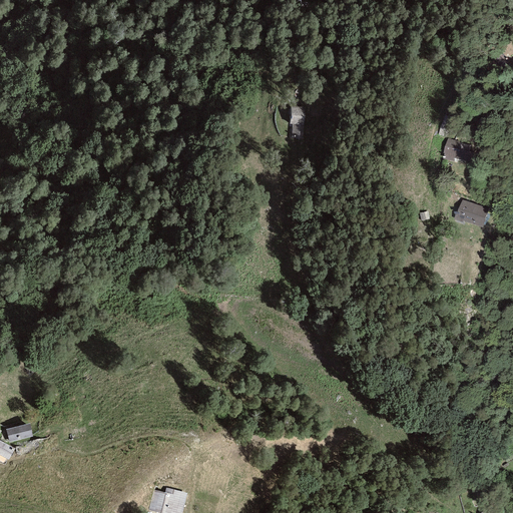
[(503,65),(496,59),(494,61),(493,60),(485,70),(493,77),(503,65)]
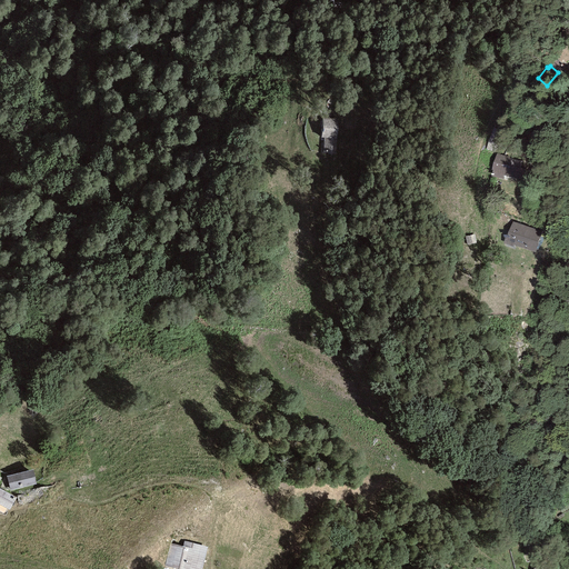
[(336,120),(320,119),(319,138),(323,138),(322,153),(335,155),(336,139),(335,139),(336,120)]
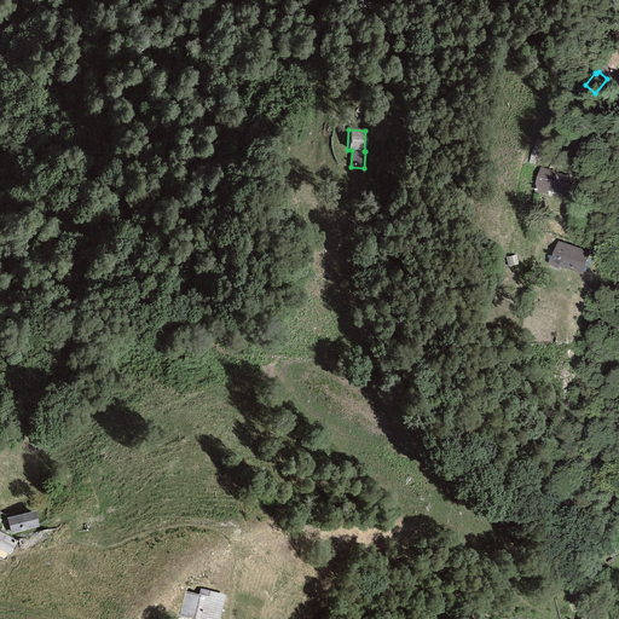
[(554,171),(541,168),(537,185),(539,186),(538,192),(550,195),(551,191),(570,196),(573,177),(554,173),(554,171)]
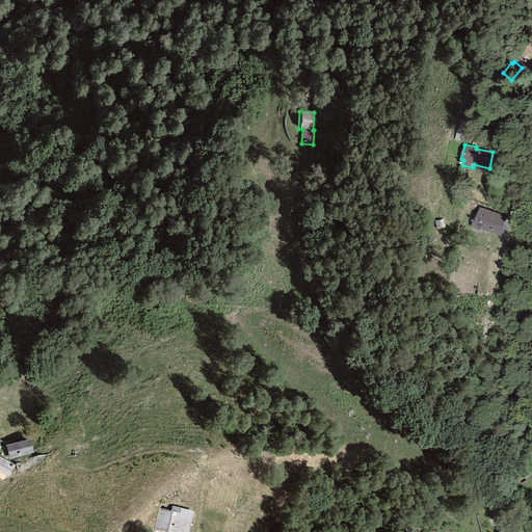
[(509,217),(479,207),(472,228),(481,231),(481,229),(502,237),(509,217)]
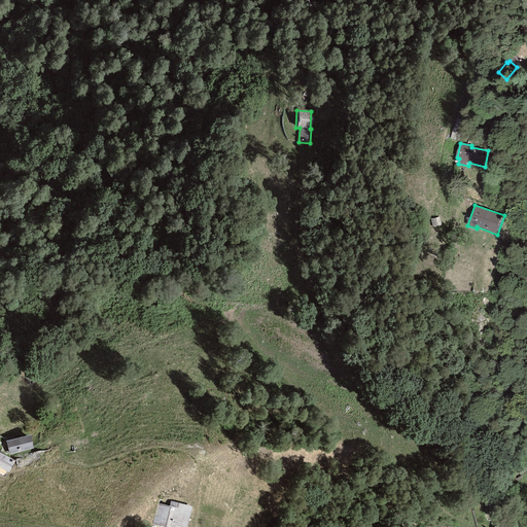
[(440,217),(431,219),(432,226),(441,225),(440,217)]
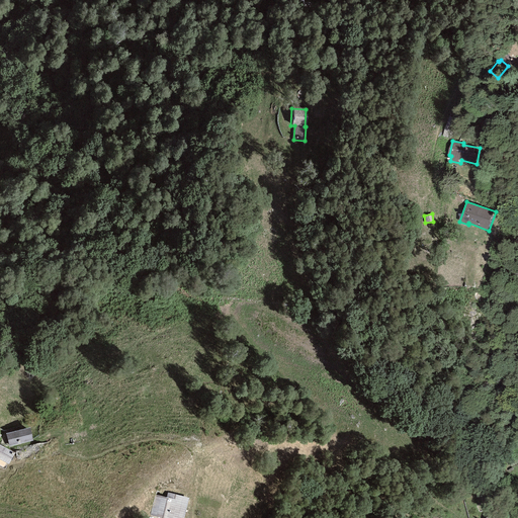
[(27,428),(3,435),(7,447),(30,441),(27,428)]
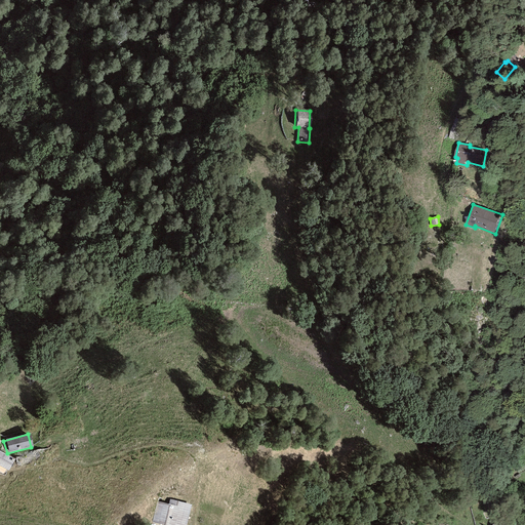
[(12,460),(0,453),(0,467),(7,471),(12,460)]
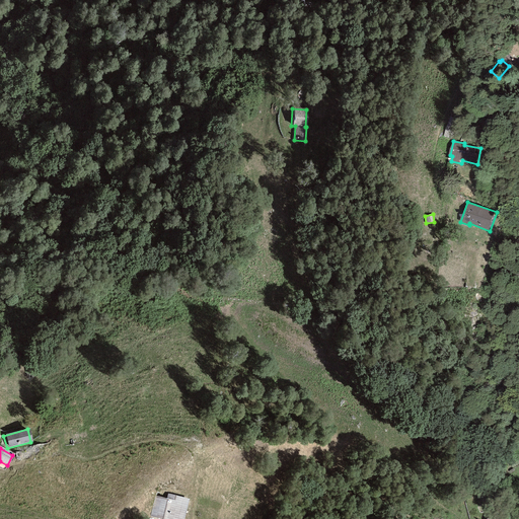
[(166,499),(155,496),(150,517),(160,518),(182,518),(188,499),(167,494),(166,499)]
